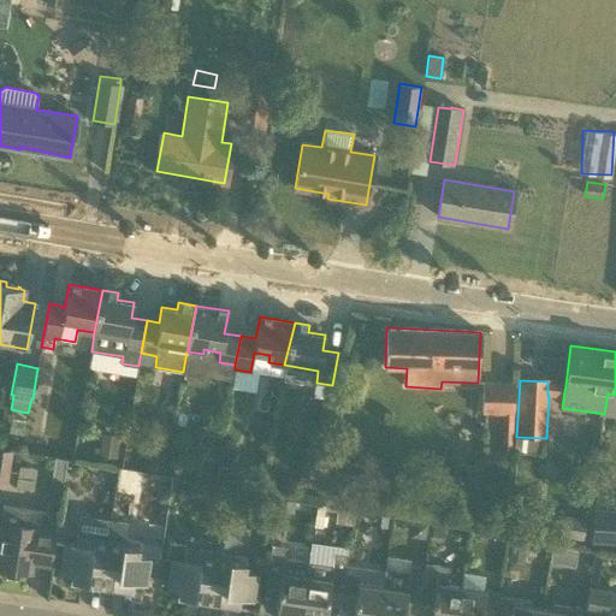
[(481,414),(503,414),(513,415),(515,384),(483,381),(481,414)]
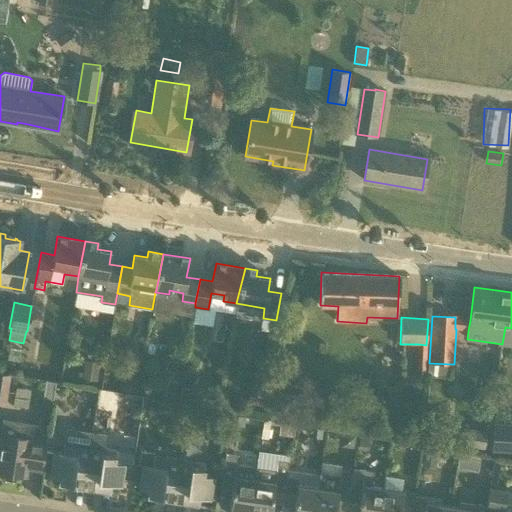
[(511,320),(511,328),(505,327),(502,344),(511,344),(511,320)]
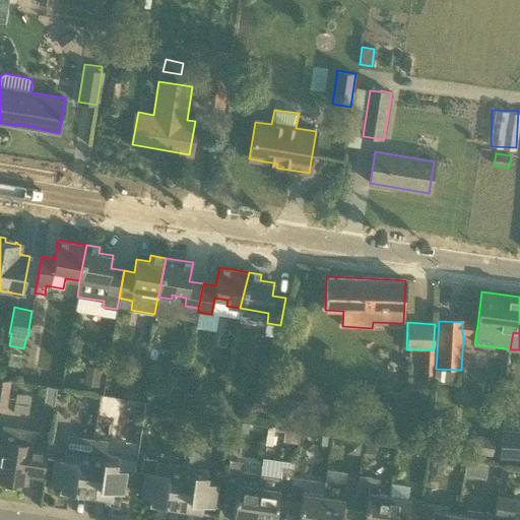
[(0,407),(6,409),(10,380),(0,378),(0,407)]
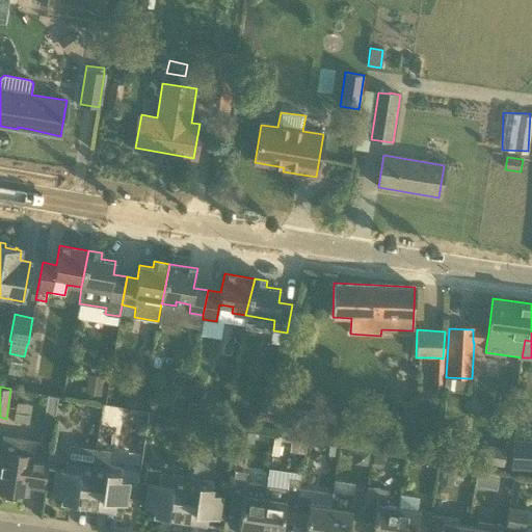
[(47,469),(57,397),(47,395),(40,442),(24,440),(19,439),(17,454),(1,451),(0,455),(0,490),(27,496),(32,467),(47,469)]
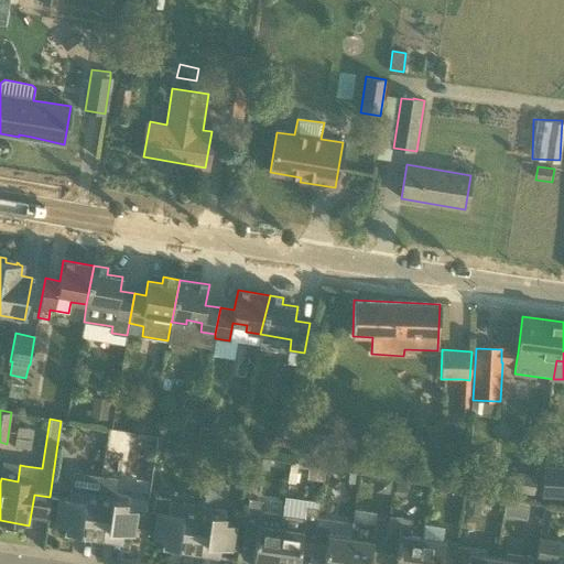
[(199,425),(198,440),(208,441),(210,427),(199,425)]
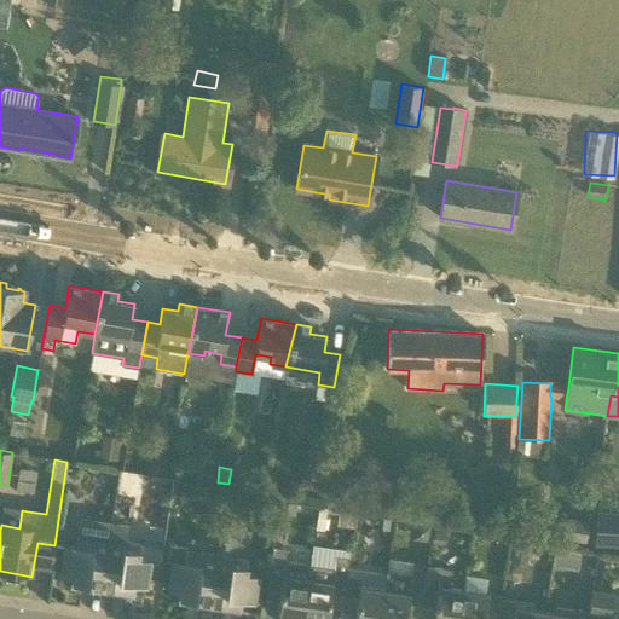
[(357,508),(339,505),(337,515),(336,527),(354,528),(357,508)]
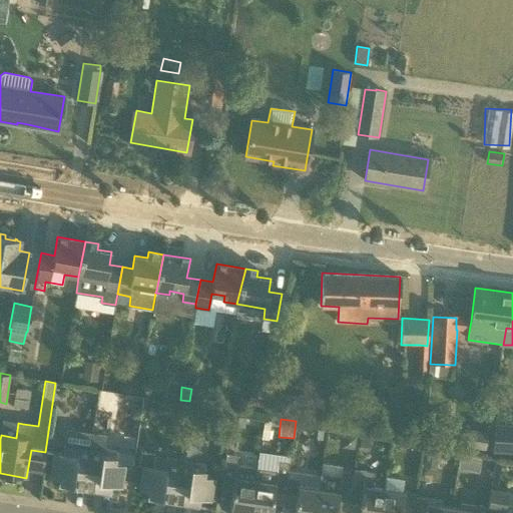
[(512,426),(494,426),(493,451),(512,451),(512,426)]
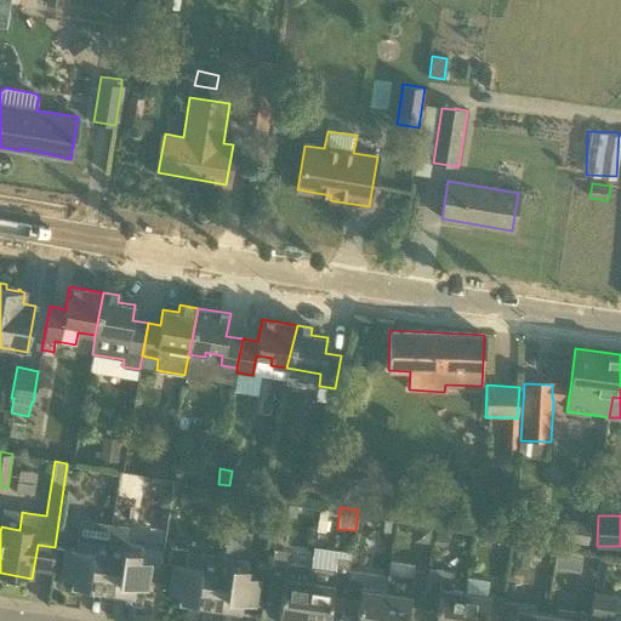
[(149,560),(138,559),(141,546),(126,543),(129,528),(112,524),(109,541),(102,594),(132,598),(135,586),(147,587),(149,574),(159,575),(161,559),(151,557),(149,560)]
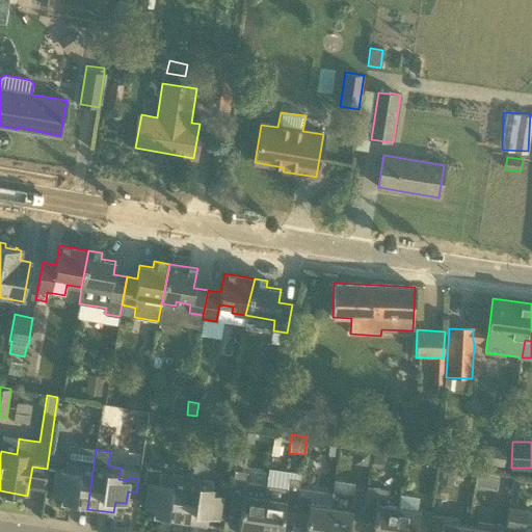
[(94,463),(67,459),(65,471),(55,470),(52,493),(62,494),(60,505),(87,509),(94,463)]
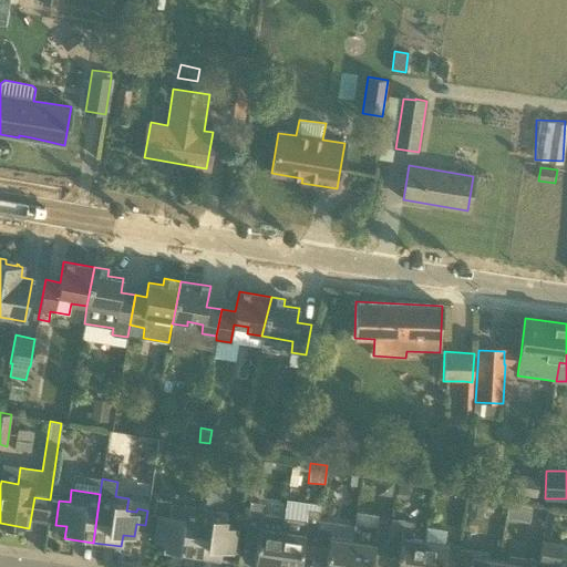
[(192,557),(198,508),(171,505),(171,501),(156,498),(154,514),(157,515),(154,539),(165,540),(163,553),(192,557)]
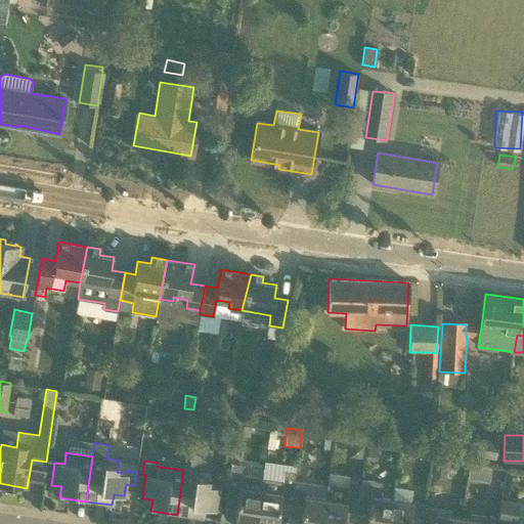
[(434,463),(432,476),(444,478),(446,465),(434,463)]
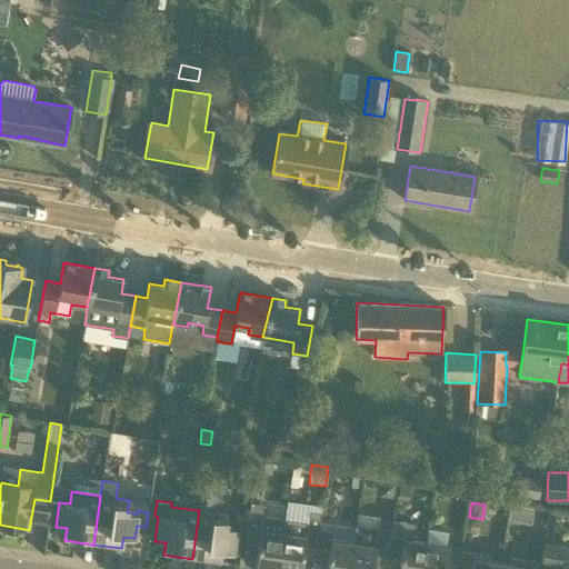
[(277,568),(285,519),(285,518),(262,515),(263,505),(250,503),(245,548),(257,550),(253,568),(262,568),(277,568)]
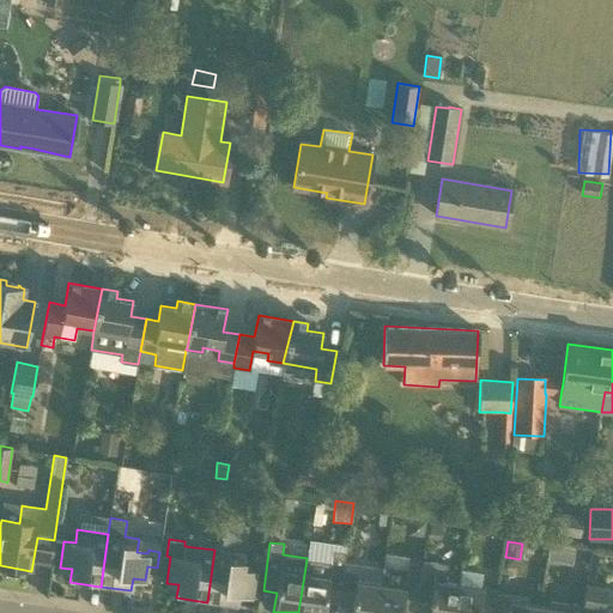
[(550,546),(547,558),(557,560),(560,548),(550,546)]
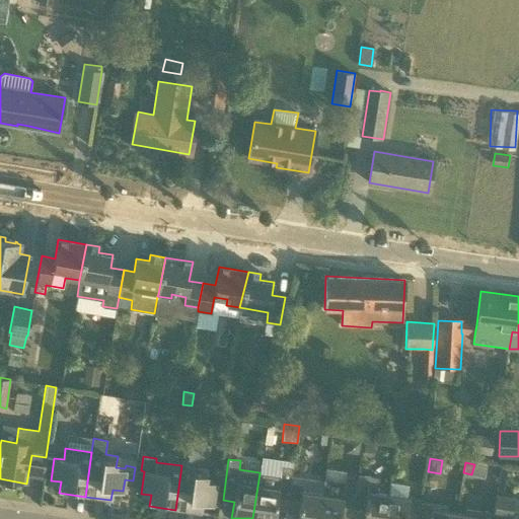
[(213,504),(216,482),(206,480),(208,469),(181,465),(175,510),(202,513),(203,503),(213,504)]
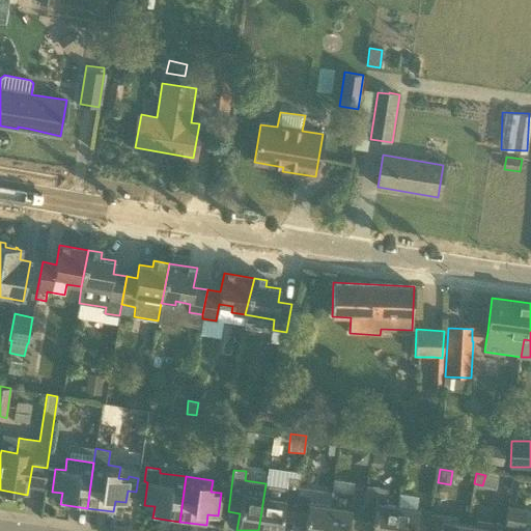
[(294,521),(298,495),(300,479),(287,477),(286,487),(266,484),(258,530),(280,530),(282,520),(294,521)]
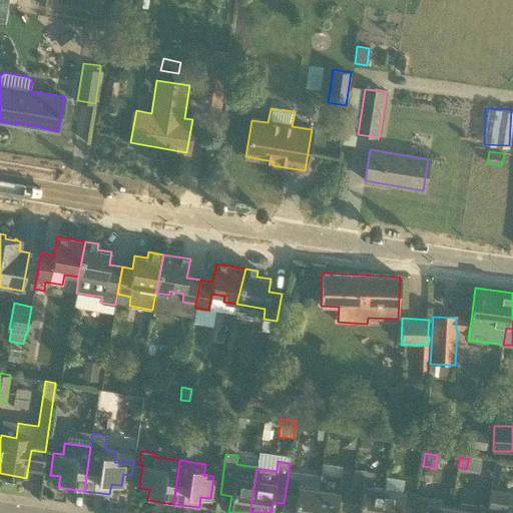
[(372,487),(375,472),(354,469),(353,473),(348,512),(349,512),(379,512),(384,489),(372,487)]
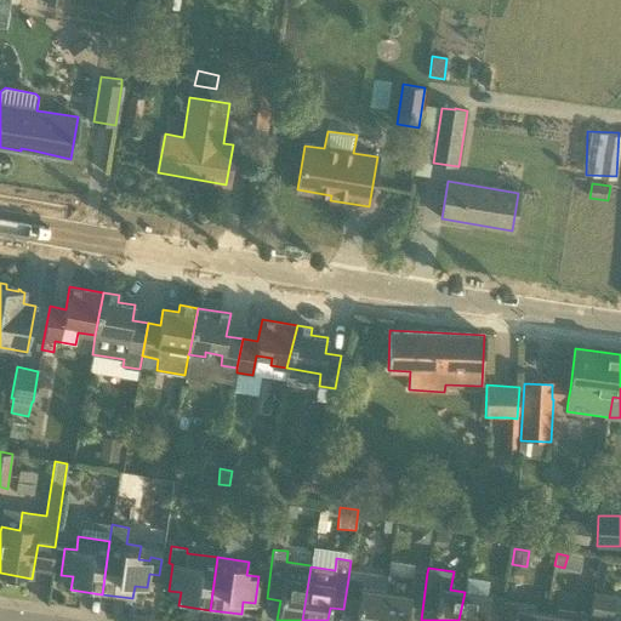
[(421,620),(427,573),(414,570),(412,576),(388,573),(385,592),(380,620),(406,620),(408,619),(421,620)]
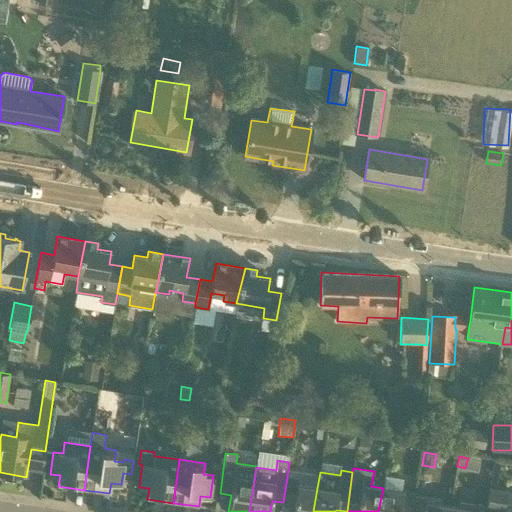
[(313,511),(317,488),(297,485),(298,479),(287,477),(283,502),(294,504),(293,511),(313,511)]
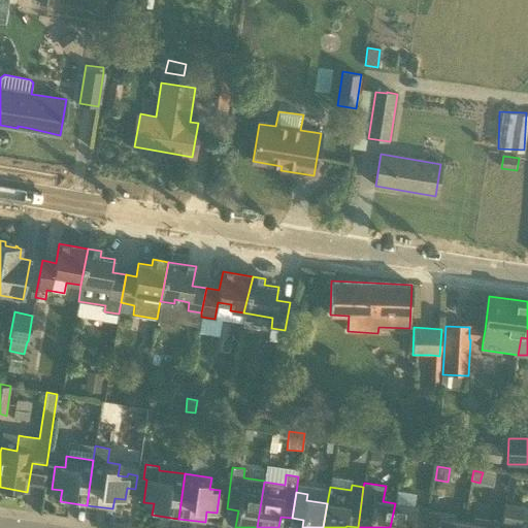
[(424,527),(427,510),(427,508),(395,503),(390,527),(424,527)]
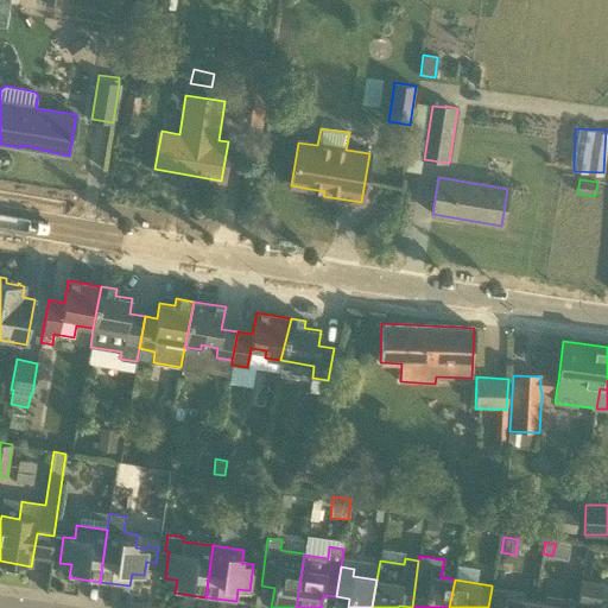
[(602,583),(589,581),(581,580),(577,602),(576,607),(607,607),(607,586),(602,584),(602,583)]
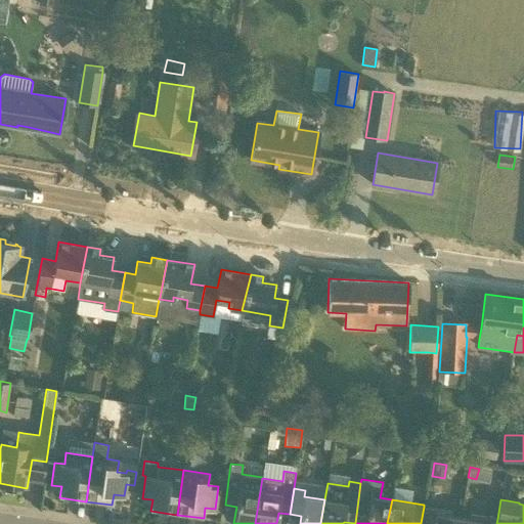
[(459,523),(460,518),(450,517),(451,512),(424,507),(421,523),(459,523)]
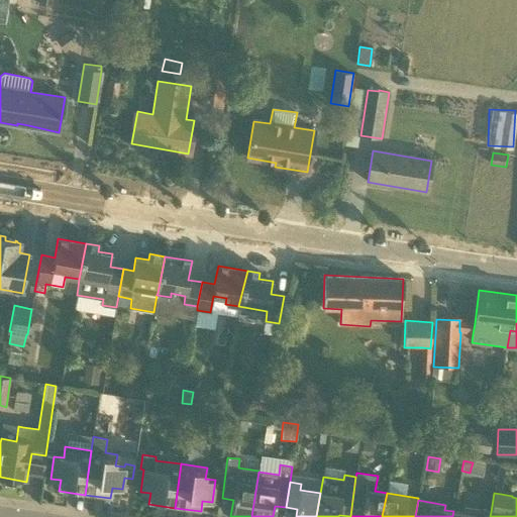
[(490,516),(491,512),(463,508),(462,513),(453,511),(452,516),(490,516)]
